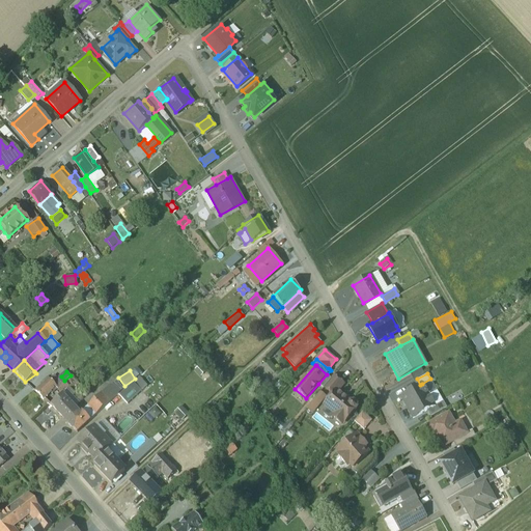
[(327,374),(318,384),(324,388),(326,386),(331,379),(327,374)]
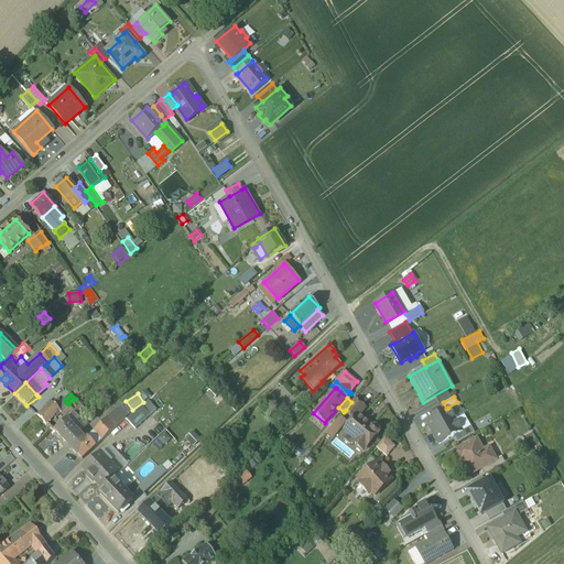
[(365,408),(355,399),(351,402),(346,410),(355,418),(357,415),(358,415),(365,408)]
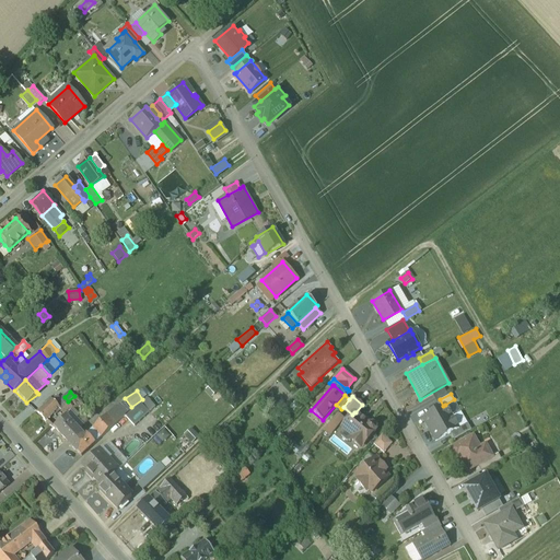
[(51,399),(37,412),(45,420),(59,407),(51,399)]
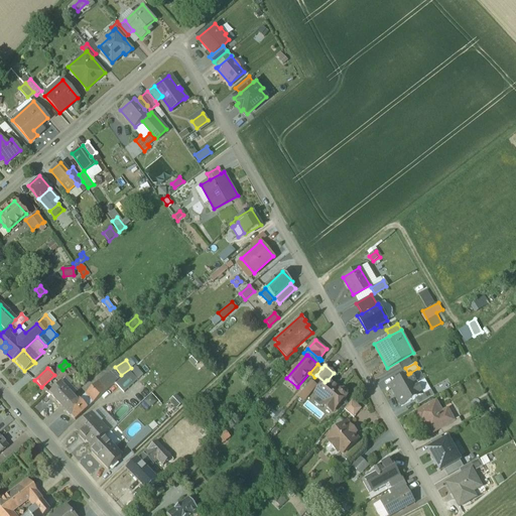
[(74,370),(67,376),(73,382),(75,380),(80,376),(74,370)]
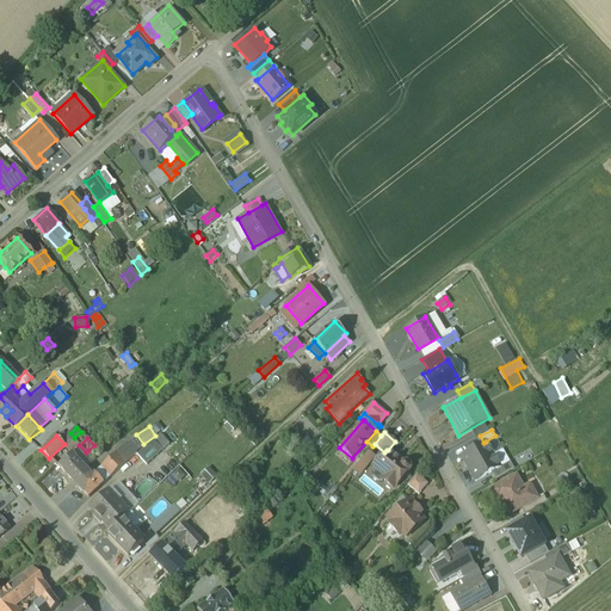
[(154,438),(137,454),(147,463),(162,449),(158,443),(154,438)]
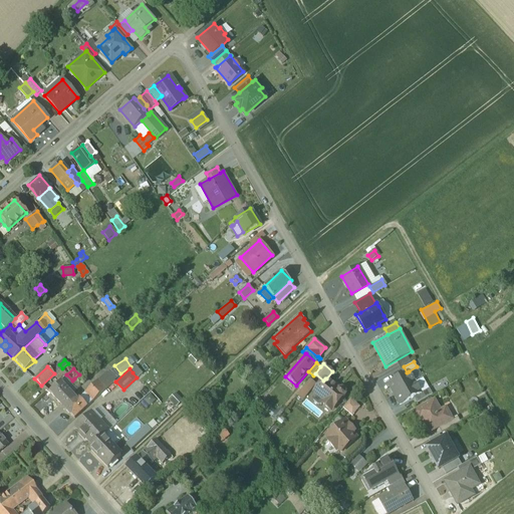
[(139,368),(133,372),(137,377),(143,372),(139,368)]
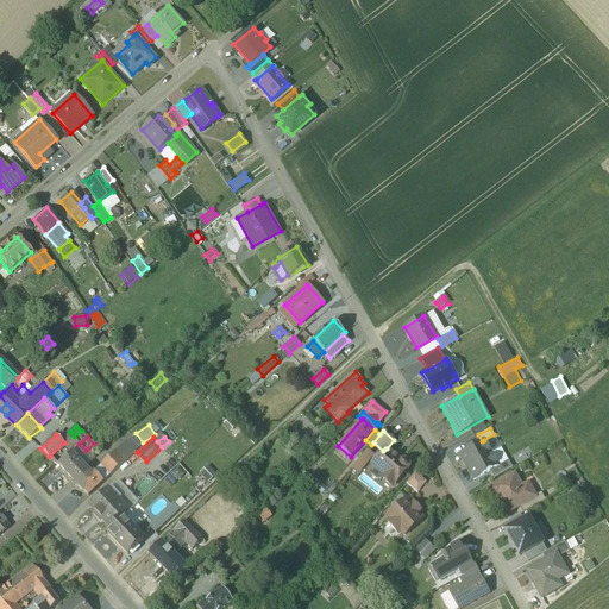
[(482,441),(459,454),(466,466),(491,452),(484,440),(482,441)]
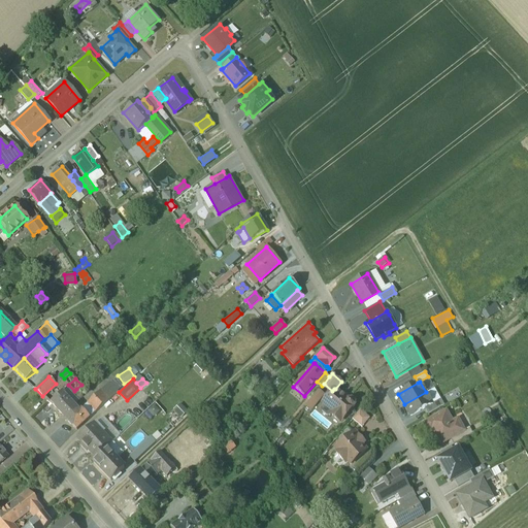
[(76,389),(74,391),(68,385),(66,387),(77,400),(83,395),(76,389)]
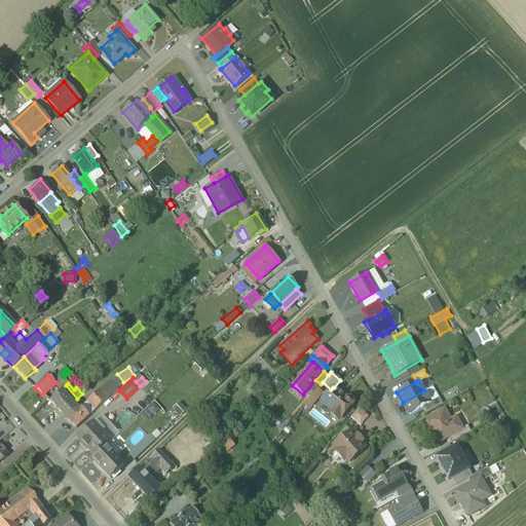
[(334,387),(333,387),(331,389),(329,392),(329,396),(326,396),(323,400),(323,403),(332,410),(331,411),(332,412),(332,415),(335,418),(338,417),(339,418),(349,407),(351,407),(353,404),(352,400),(350,399),(346,399),(334,387)]
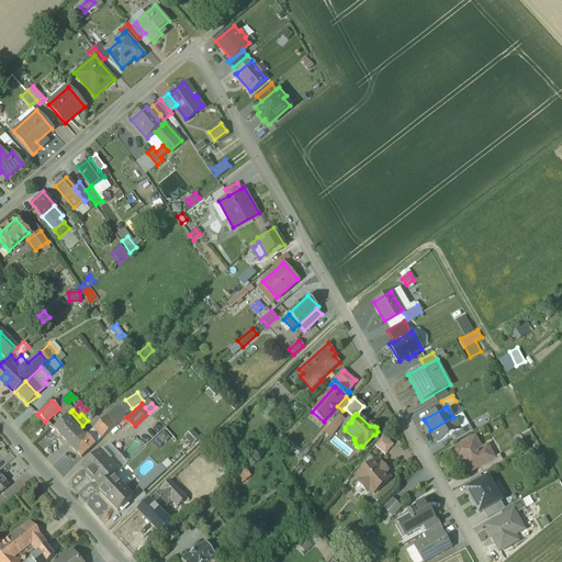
[(107,416),(93,428),(102,437),(115,425),(107,416)]
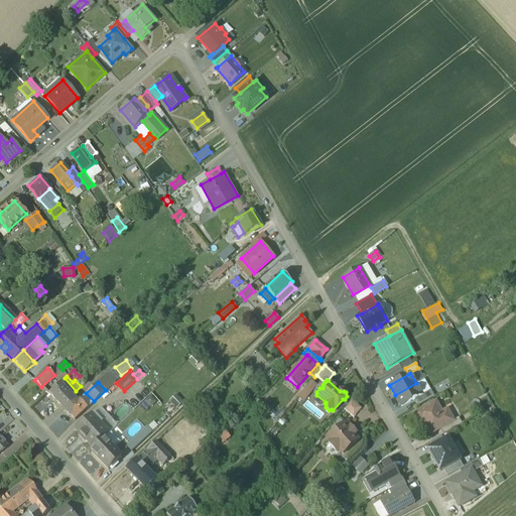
[(310,382),(298,398),(302,401),(315,385),(310,382)]
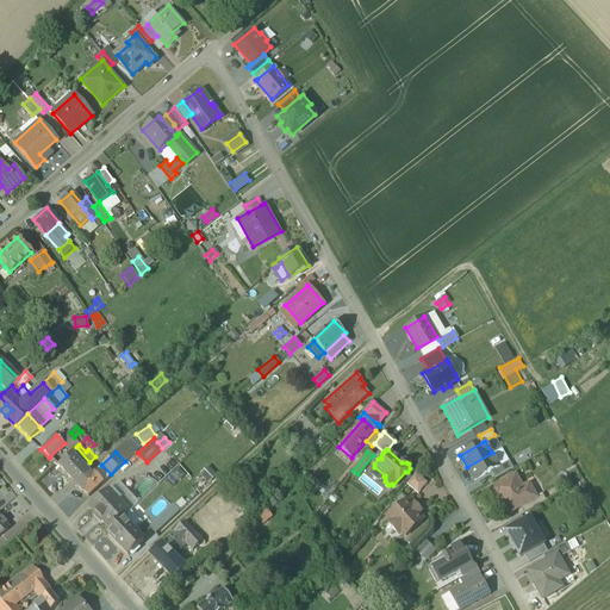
[(86,468),(70,453),(57,465),(73,480),(86,468)]
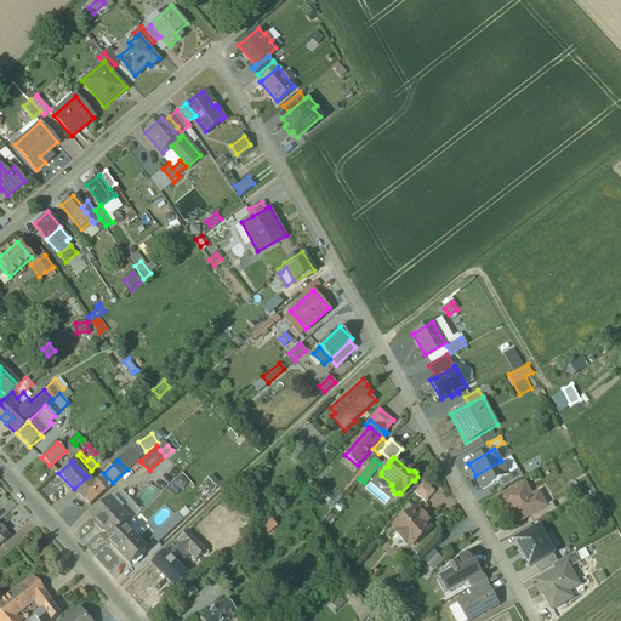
[(501,461),(476,476),(483,489),(499,479),(508,474),(501,461)]
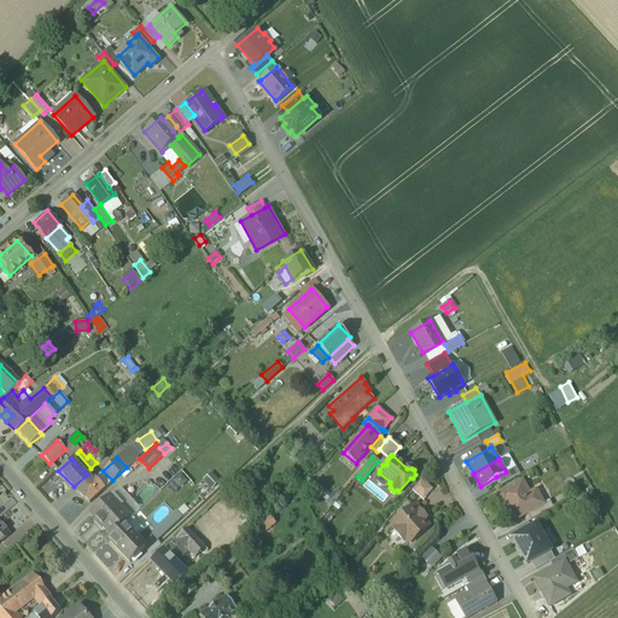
[(506,472),(496,477),(501,484),(519,473),(516,466),(506,472)]
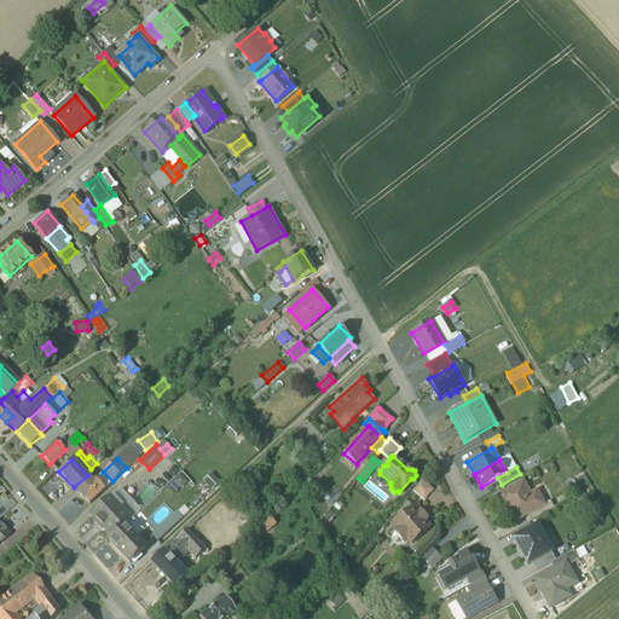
[(391,482),(380,474),(376,478),(377,482),(383,487),(387,487),(389,484),(391,482)]
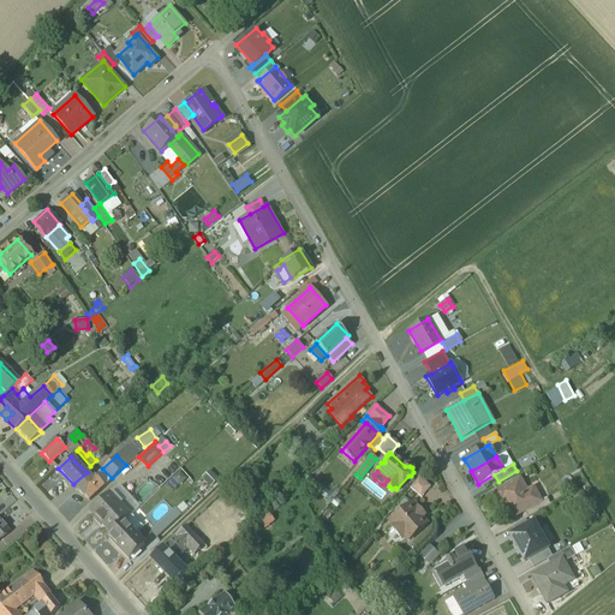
[(95,475),(78,489),(88,500),(103,485),(95,475)]
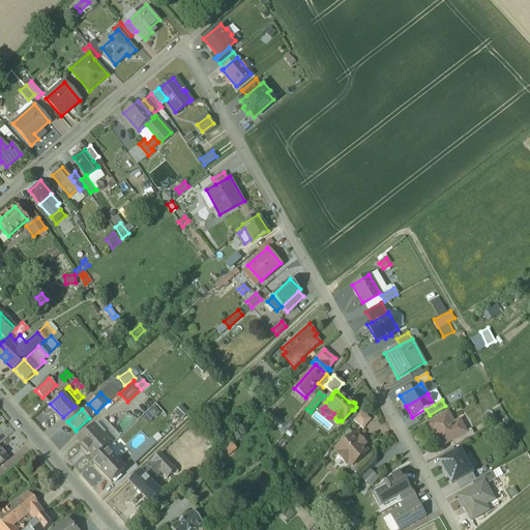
[(187,416),(180,409),(175,414),(182,421),(187,416)]
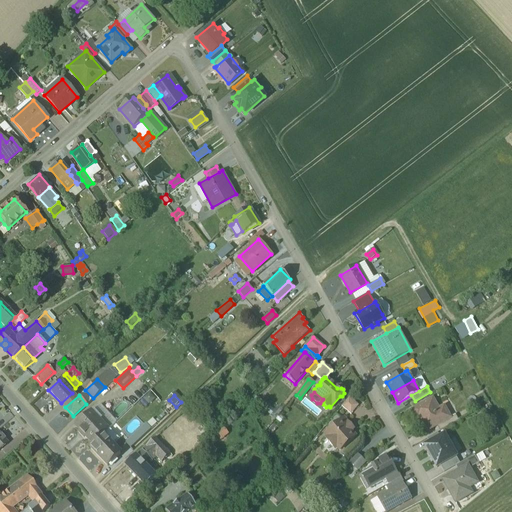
[(358,404),(349,397),(341,406),(350,413),(358,404)]
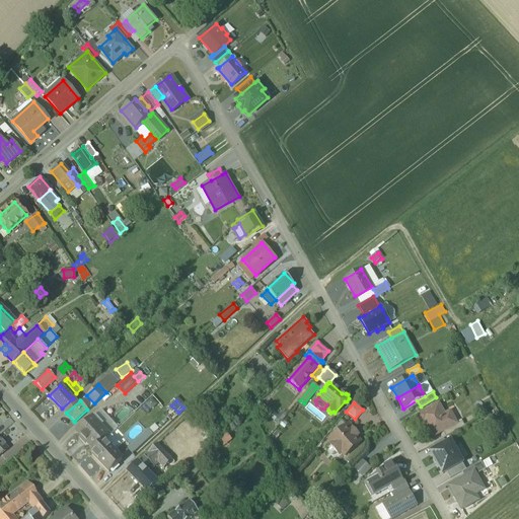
[(439,403),(417,416),(422,424),(424,423),(432,437),(443,431),(457,424),(456,422),(452,416),(447,414),(445,415),(439,403)]
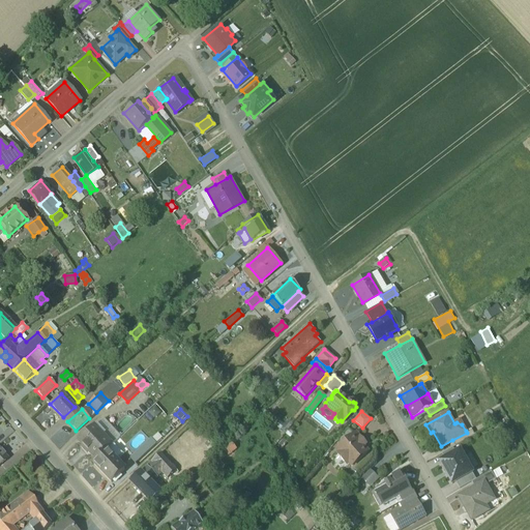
[(119,437),(104,419),(95,428),(111,445),(119,437)]
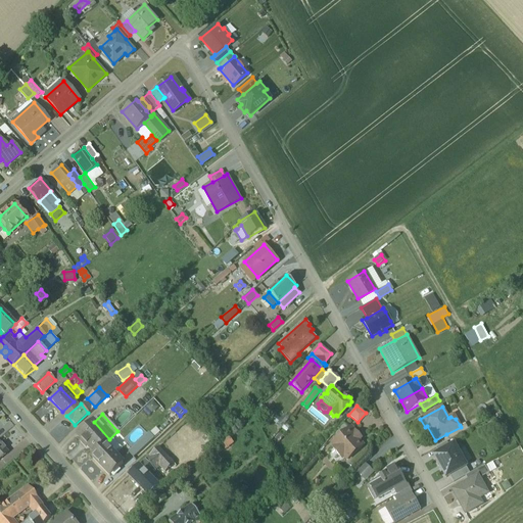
[(280,419),(276,416),(272,420),(281,428),(285,423),(289,419),(284,415),(280,419)]
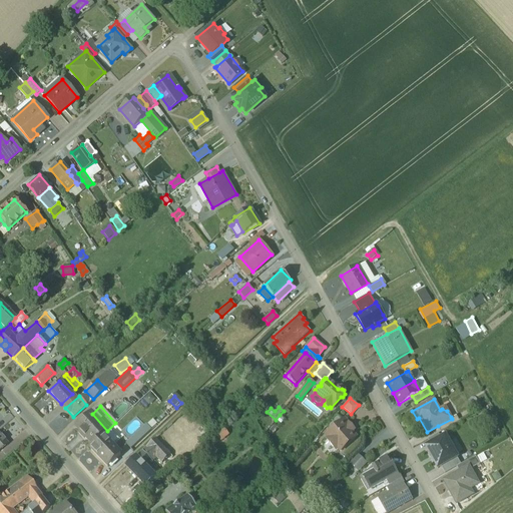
[(92,414),(91,413),(75,427),(92,445),(102,435),(107,431),(92,414)]
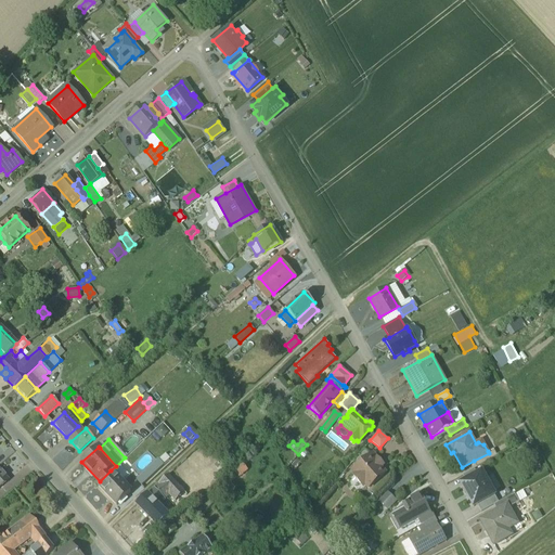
[(308,453),(302,449),(298,454),(304,459),(308,453)]
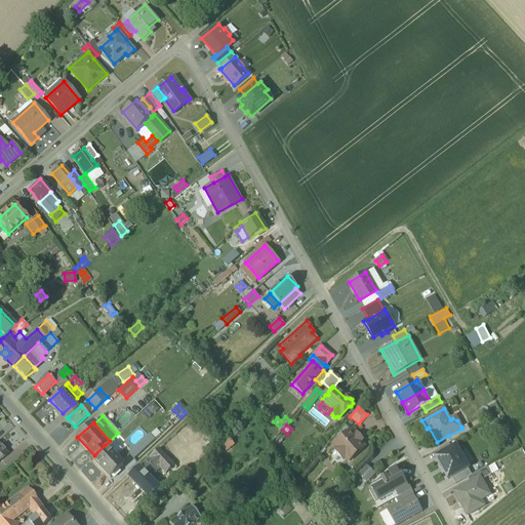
[(462,429),(448,436),(451,442),(470,431),(467,425),(461,427),(462,429)]
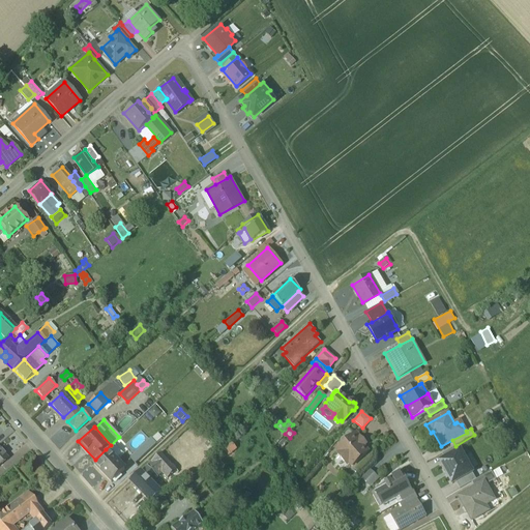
[(353,433),(347,440),(346,443),(343,443),(337,447),(340,450),(340,453),(341,455),(342,459),(344,461),(347,462),(349,462),(352,465),(366,451),(361,446),(363,444),(364,441),(362,439),(358,439),(353,433)]
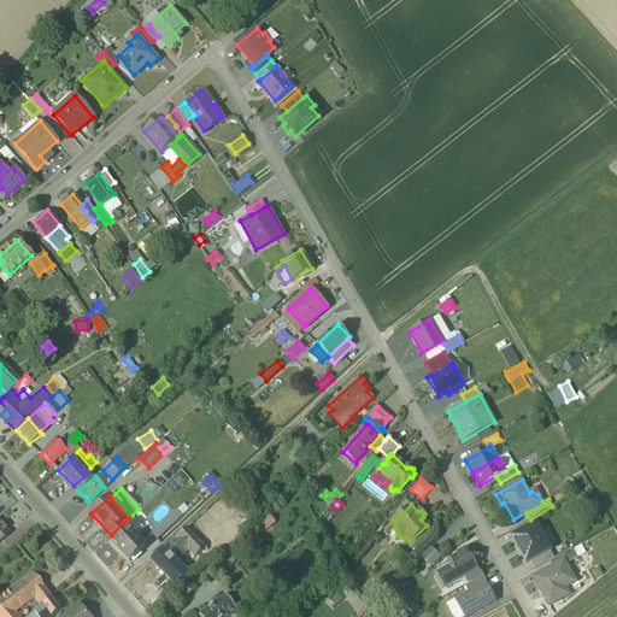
[(176,510),(151,534),(157,540),(182,517),(176,510)]
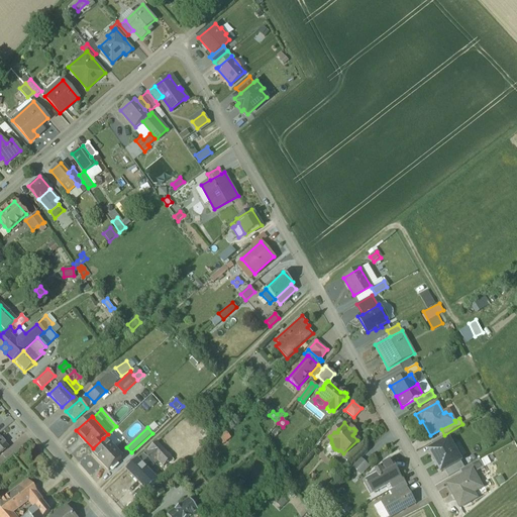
[(226,432),(219,437),(224,442),(230,437),(226,432)]
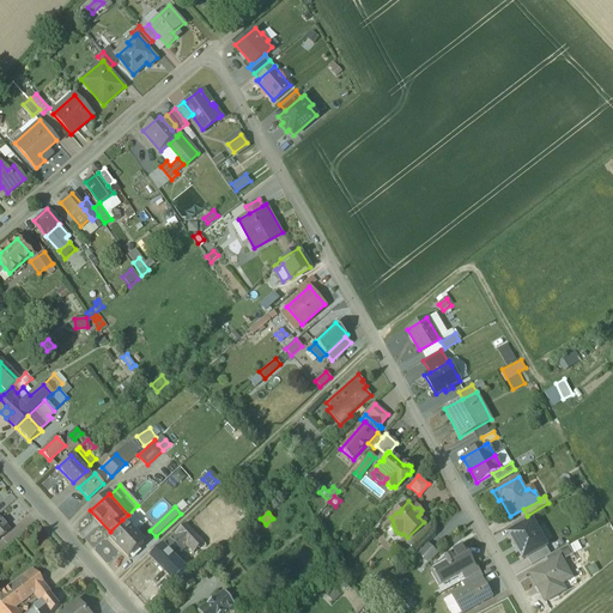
[(515,530),(527,523),(523,517),(511,525),(515,530)]
